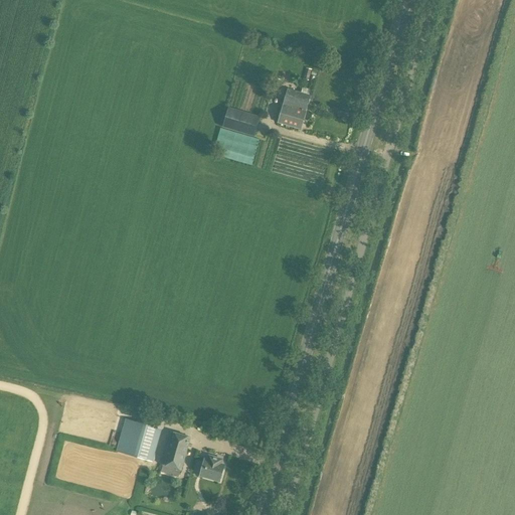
[(312,69),(306,68),(303,79),(309,81),(312,69)]
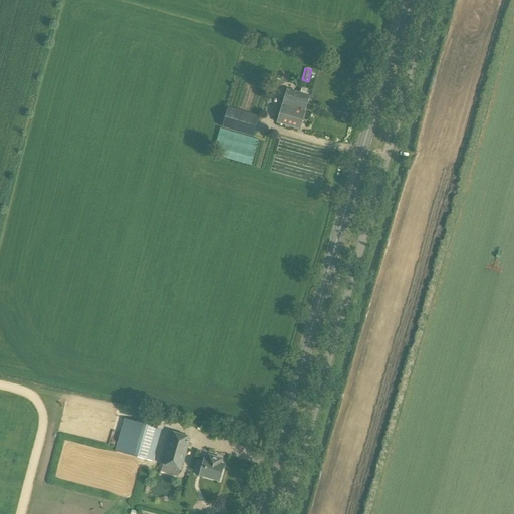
[(300,129),(305,111),(309,95),(288,89),(278,122),(300,129)]
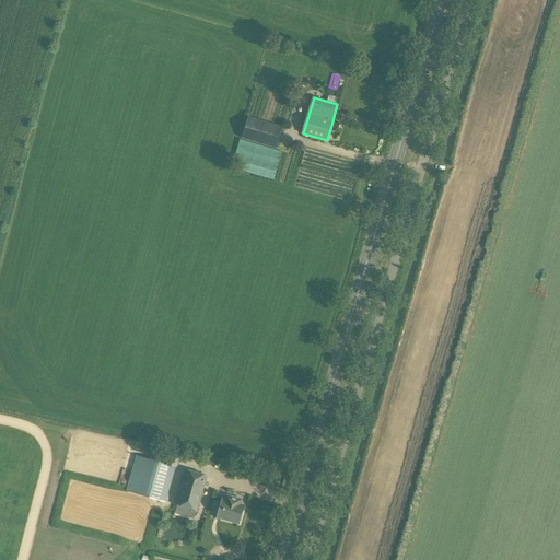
[(276,149),(282,127),(249,117),(243,139),(276,149)]
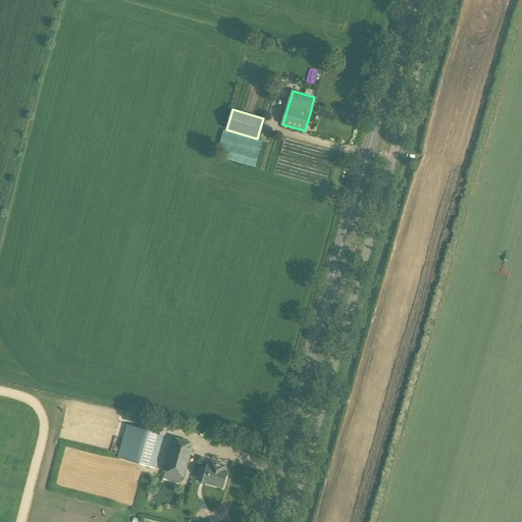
[(164,435),(127,424),(118,458),(155,468),(164,435)]
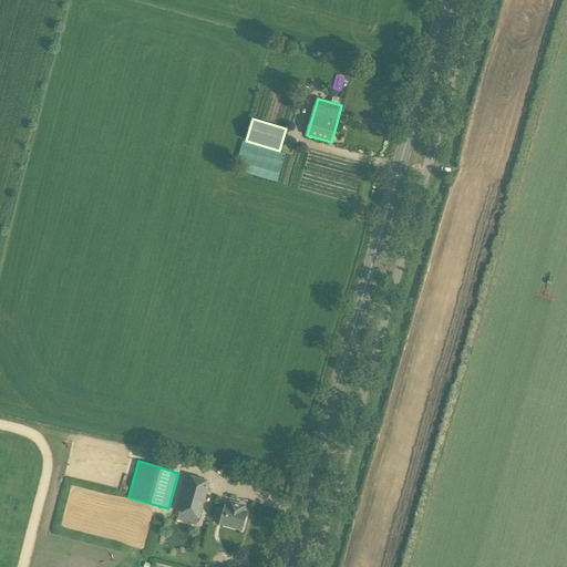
[(199,517),(209,482),(189,476),(178,512),(199,517)]
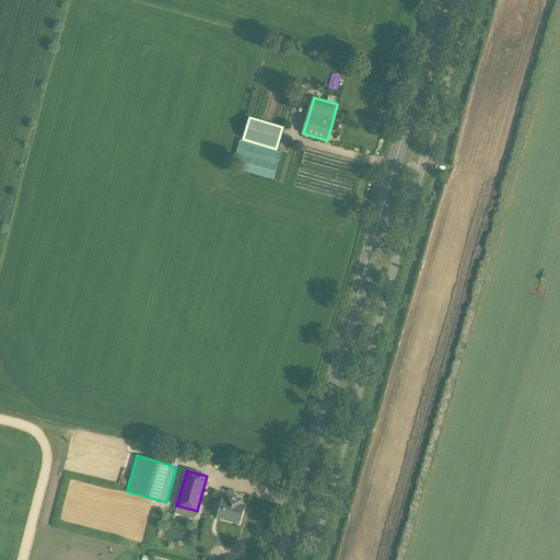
[(236,504),(238,499),(231,497),(230,502),(223,500),(218,517),(238,523),(243,506),(236,504)]
